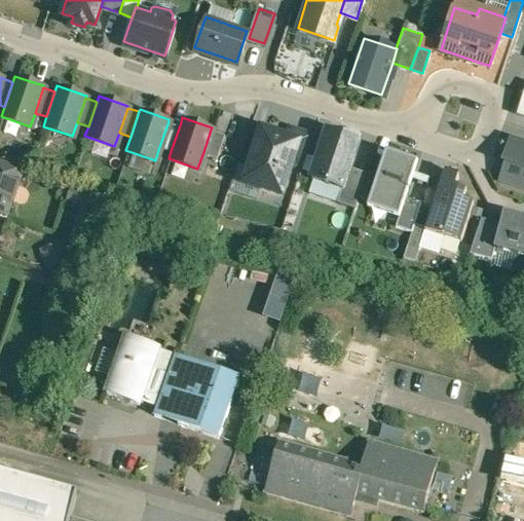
[(180,125),(169,121),(159,147),(171,151),(180,125)]
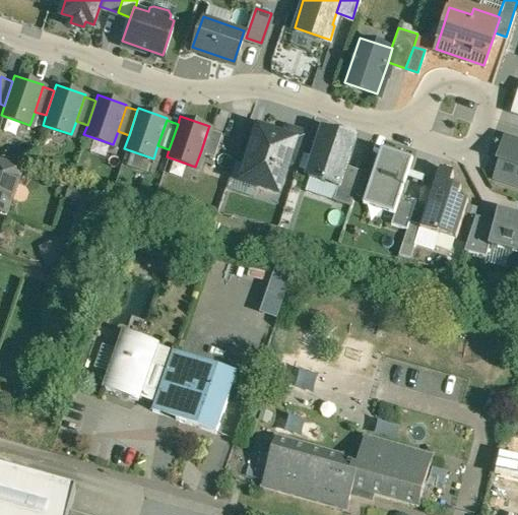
[(308,131),(285,123),(281,135),(293,138),(285,162),(297,166),(308,131)]
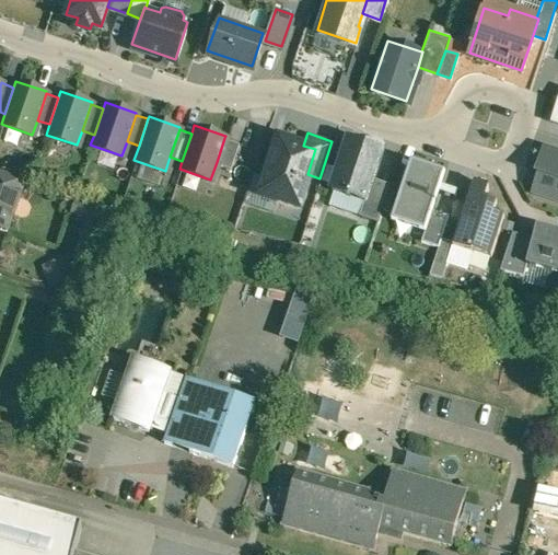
[(303,146),(278,137),(265,176),(278,181),(274,195),(298,204),(307,174),(315,149),(303,146)]
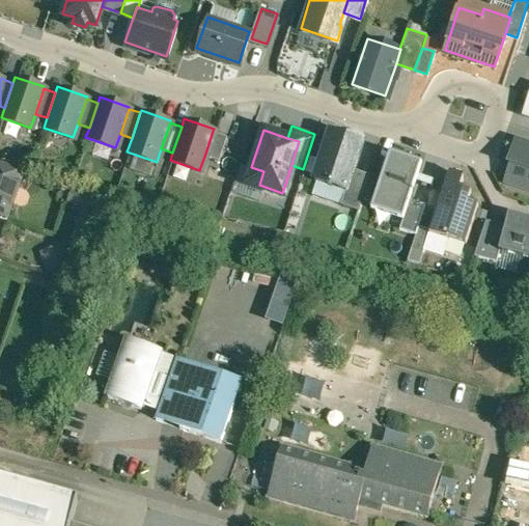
[(329,130),(313,178),(343,189),(344,189),(352,167),(361,141),(329,130)]
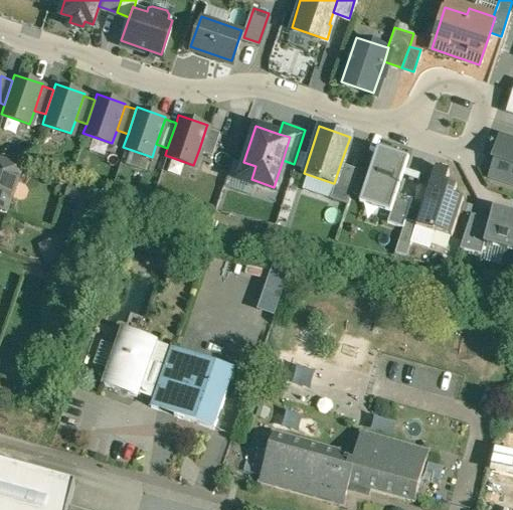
[(218,130),(206,127),(199,149),(210,153),(218,130)]
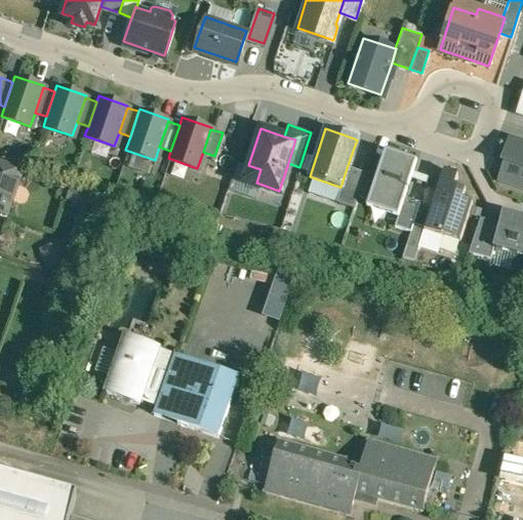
[(522,140),(509,135),(501,158),(505,158),(498,176),(522,185),(522,140)]
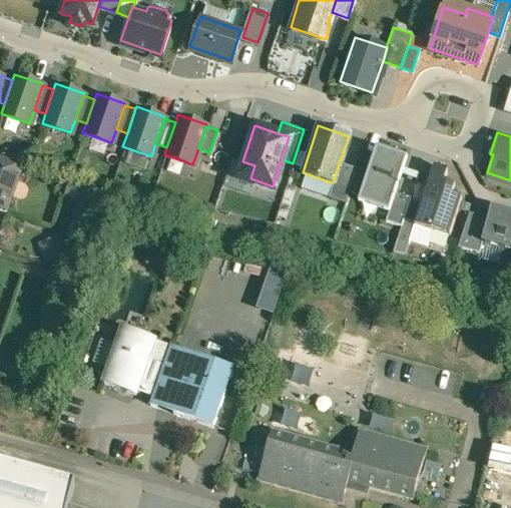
[(406,154),(375,144),(358,198),(388,208),(394,189),(406,154)]
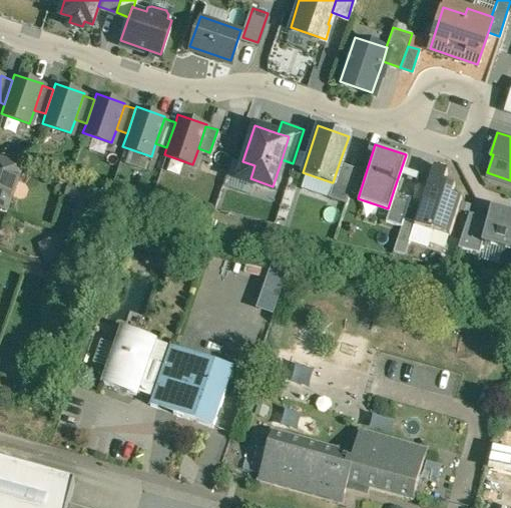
[(0,188),(5,189),(10,174),(16,176),(21,158),(0,153),(0,188)]
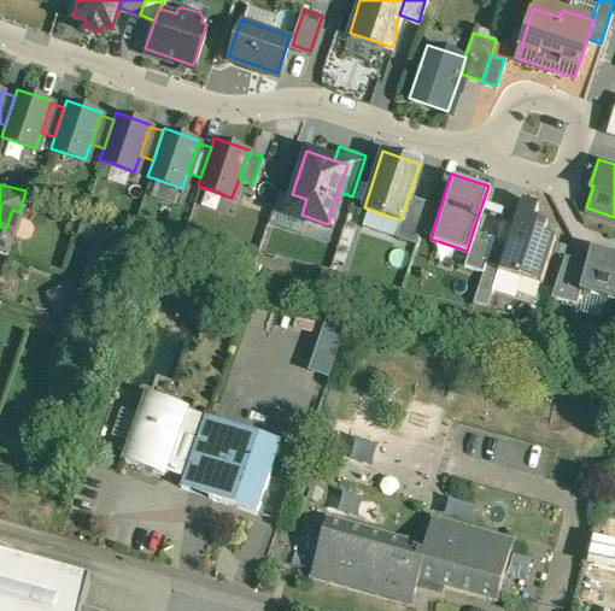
[(400,219),(399,219),(394,234),(414,241),(427,200),(409,194),(400,219)]
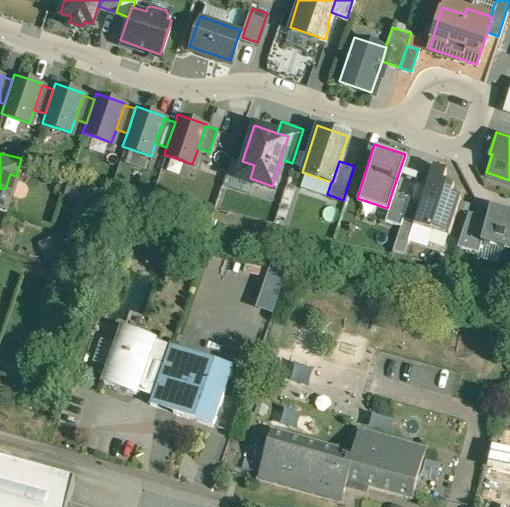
[(445,167),(432,163),(413,219),(413,221),(430,227),(430,225),(448,231),(460,194),(449,191),(453,181),(442,178),(445,167)]
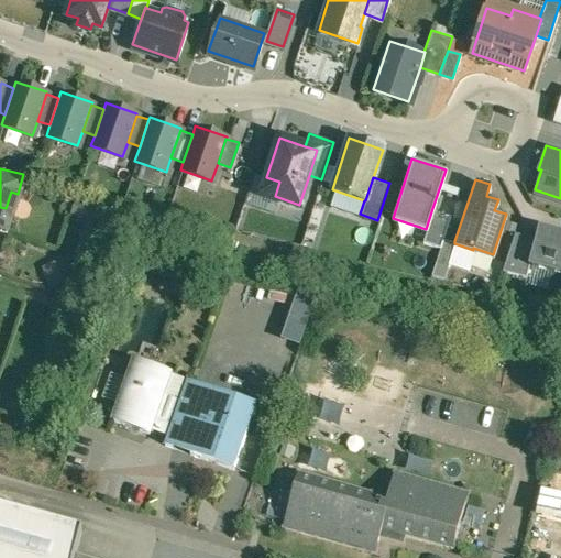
[(450,214),(432,208),(426,229),(422,239),(439,244),(450,214)]
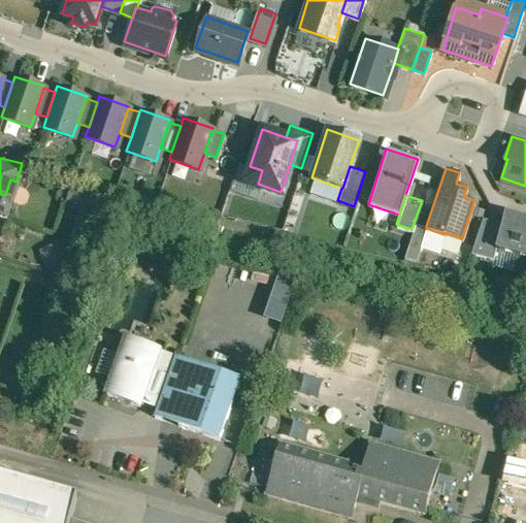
[(525,215),(504,209),(501,221),(495,247),(525,254),(525,215)]
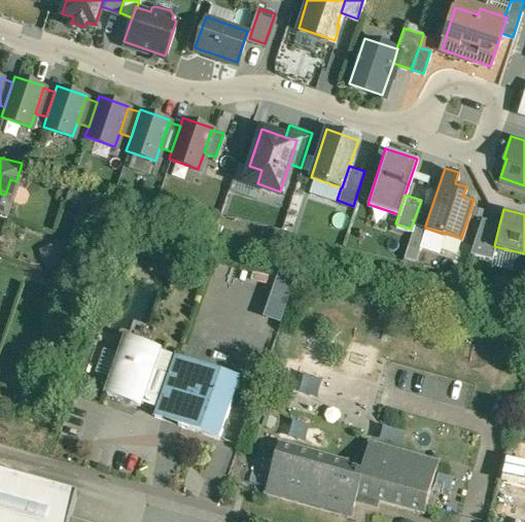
[(500,220),(481,215),(469,250),(491,256),(494,246),(500,220)]
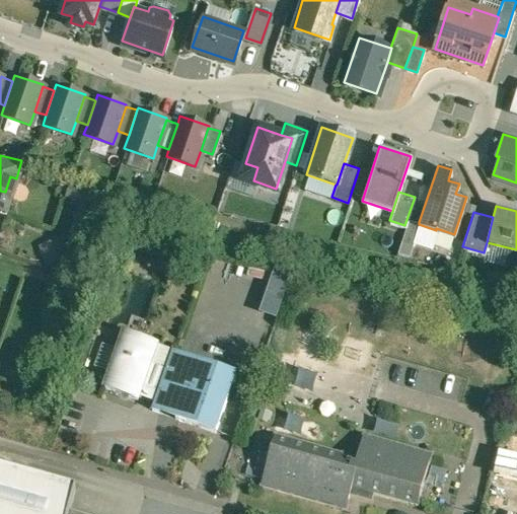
[(419,222),(408,218),(401,237),(413,241),(419,224),(419,222)]
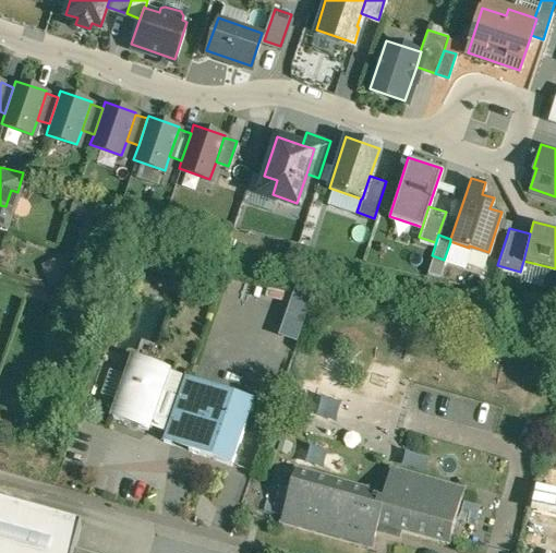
[(437,265),(430,262),(426,272),(434,275),(437,265)]
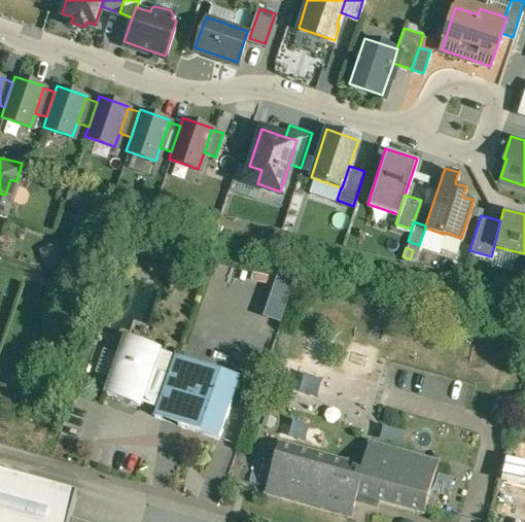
[(254,312),(272,318),(287,275),(269,269),(254,312)]
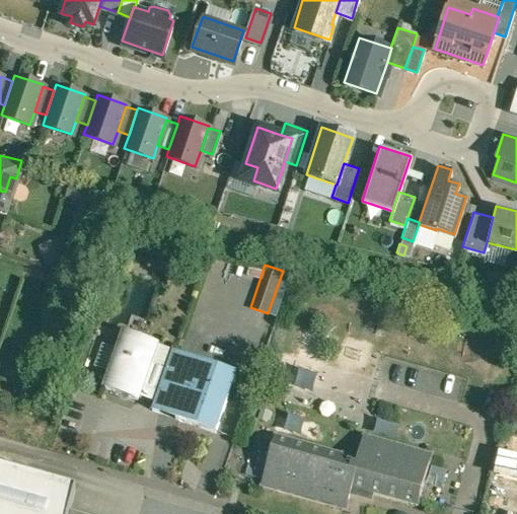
[(155,342),(123,331),(104,384),(137,395),(138,393),(155,342)]
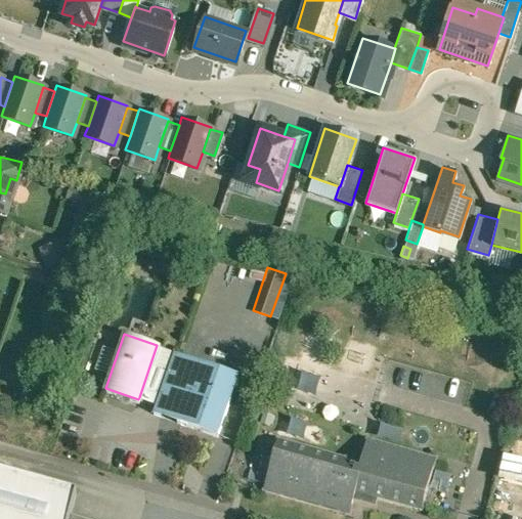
[(157,345),(139,397),(156,402),(173,350),(157,345)]
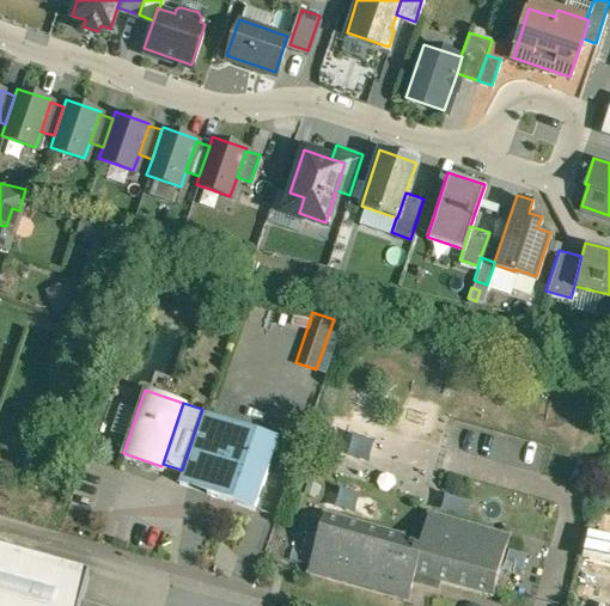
[(278,435),(202,409),(182,470),(178,479),(252,506),(278,435)]
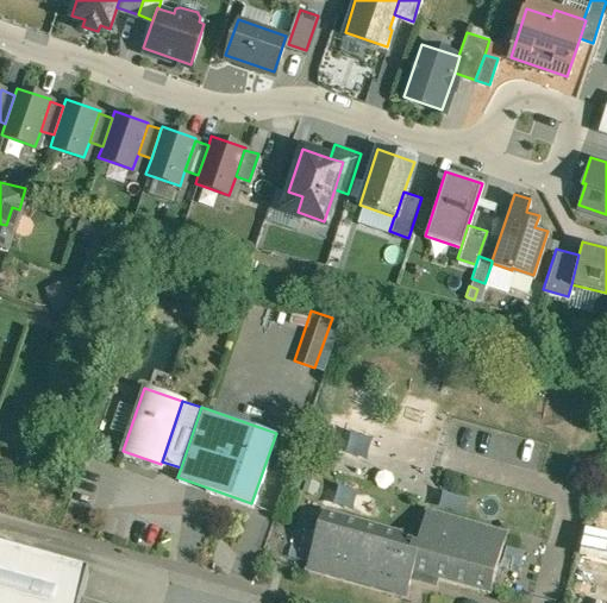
[(505,531),(425,509),(418,534),(321,507),(306,565),(405,591),(411,572),(429,578),(430,572),(489,589),(505,531)]
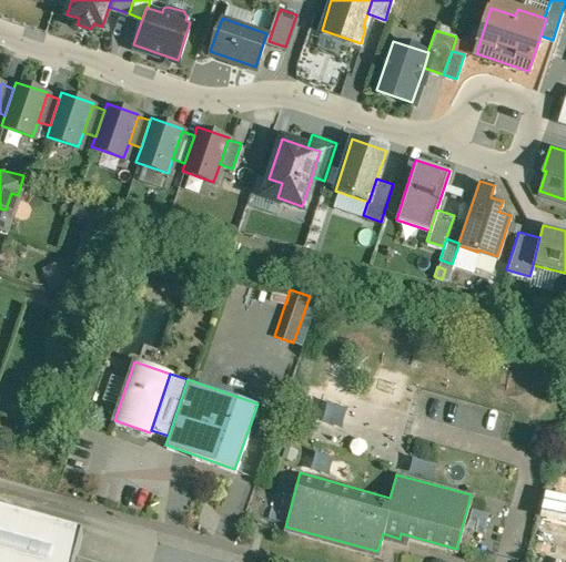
[(527,513),(565,522),(565,493),(534,487),(527,513)]
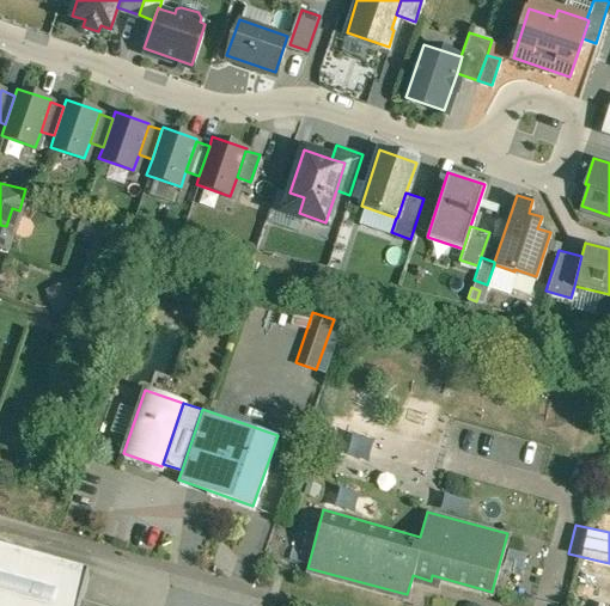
[(0,605),(78,605),(89,570),(0,546),(0,605)]
